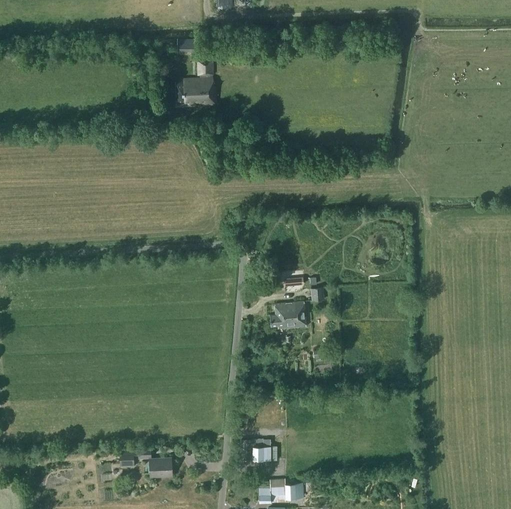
[(196,54),(196,42),(177,42),(176,54),(196,54)]
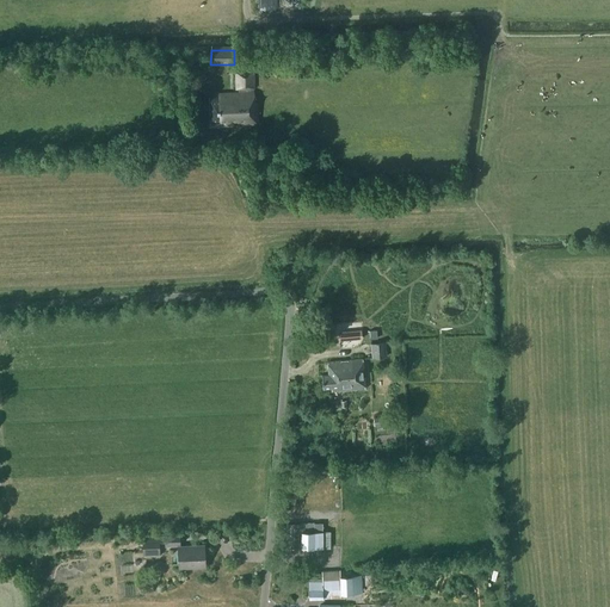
[(252,93),(252,76),(234,76),(234,93),(252,93)]
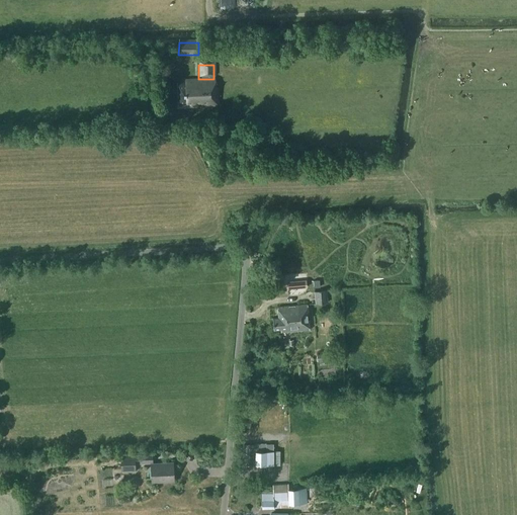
[(218,109),(218,90),(214,90),(214,82),(179,83),(179,86),(176,86),(177,108),(188,107),(188,109),(218,109)]
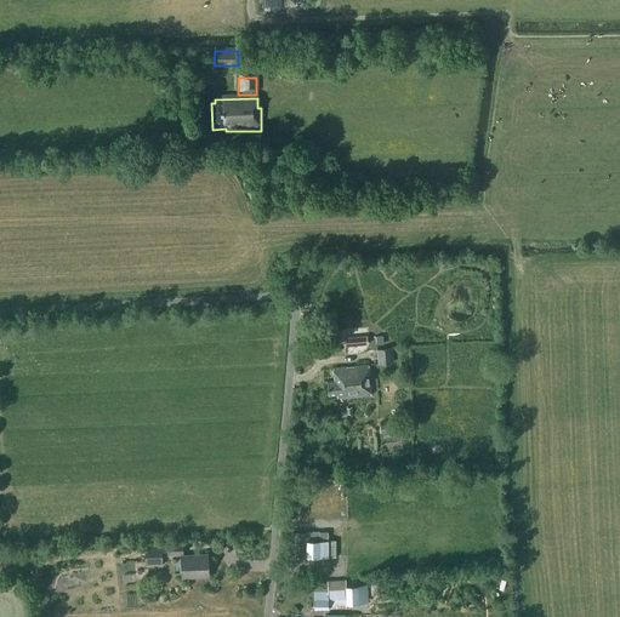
[(367,347),(365,346),(365,340),(343,341),(343,346),(343,349),(367,347)]
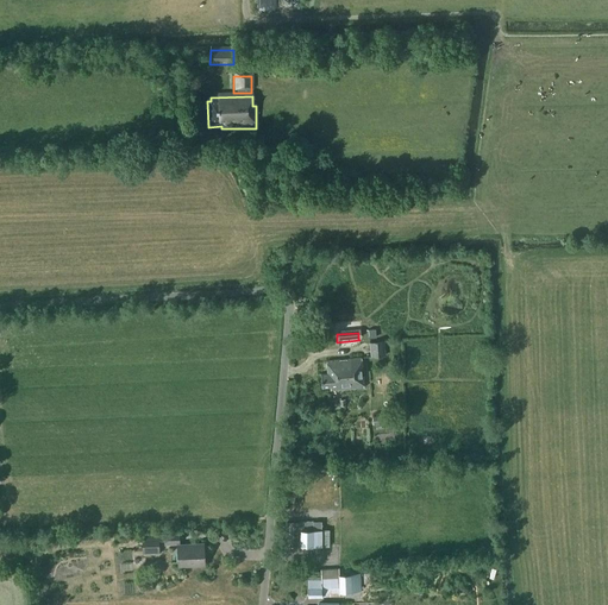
[(381,345),(369,345),(370,359),(382,358),(381,345)]
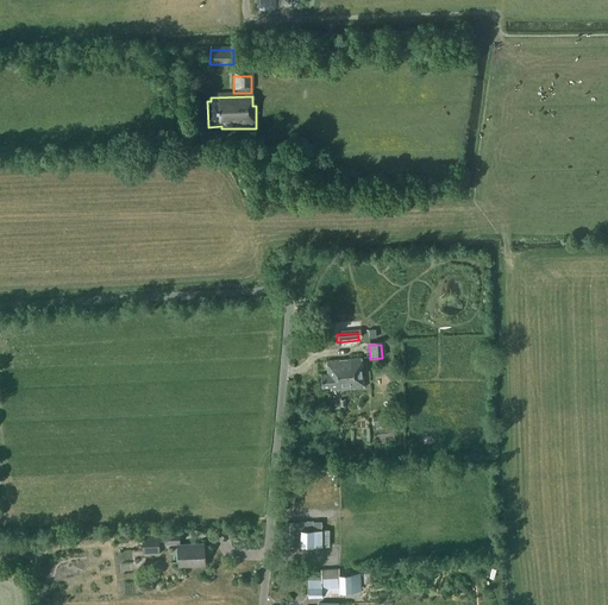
[(364,389),(361,360),(326,364),(326,376),(319,377),(320,389),(330,388),(331,392),(337,391),(336,390),(355,389),(355,390),(364,389)]
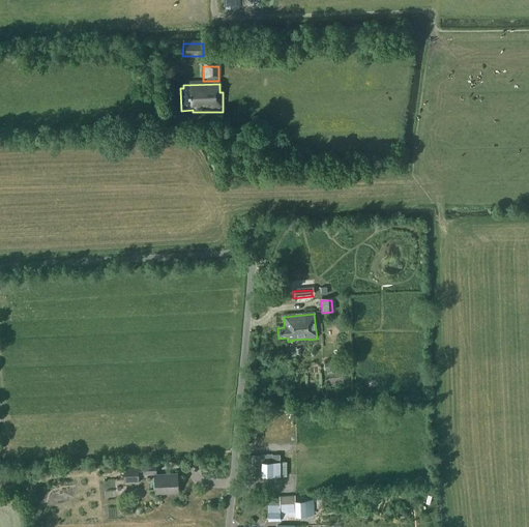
[(333,364),(323,366),(324,373),(334,371),(333,364)]
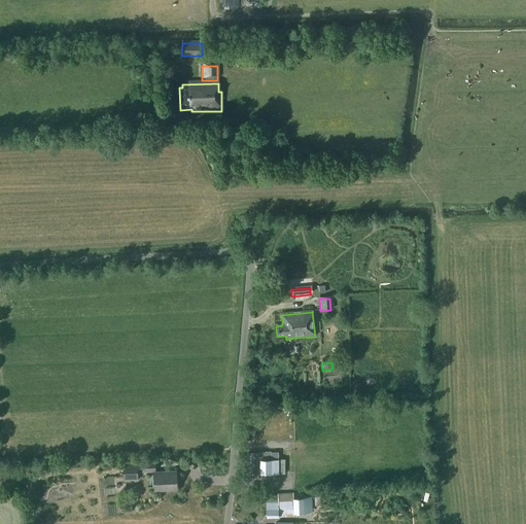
[(251,408),(251,416),(263,415),(261,407),(251,408)]
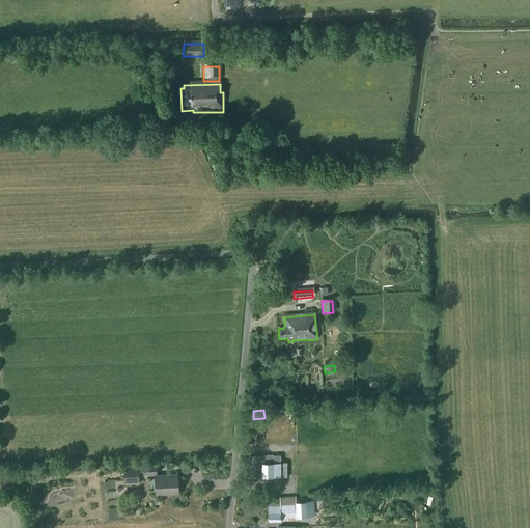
[(281,456),(249,456),(249,479),(281,478),(281,456)]
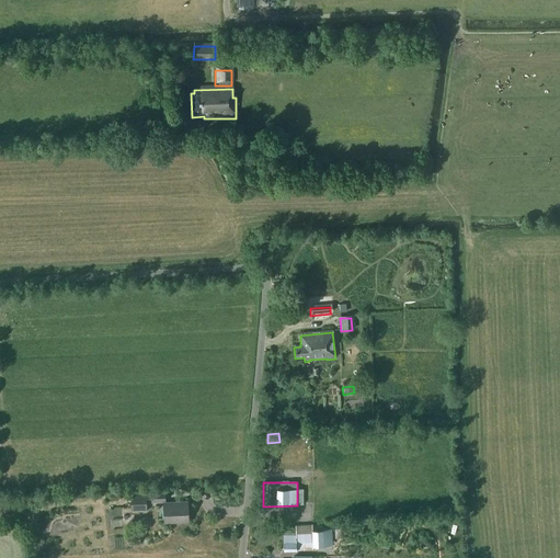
[(163,493),(129,496),(130,514),(145,513),(145,503),(163,502),(163,493)]
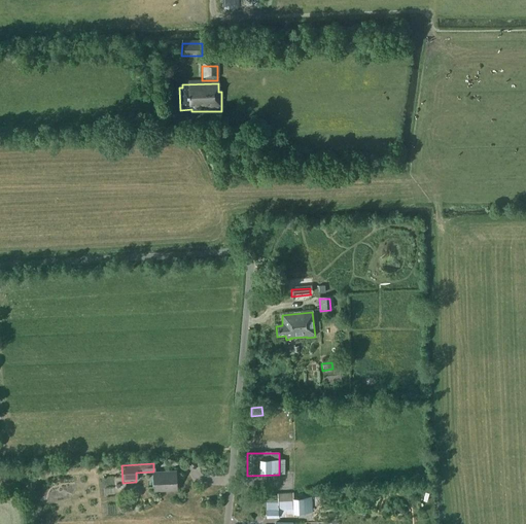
[(175,474),(153,475),(154,492),(176,491),(175,474)]
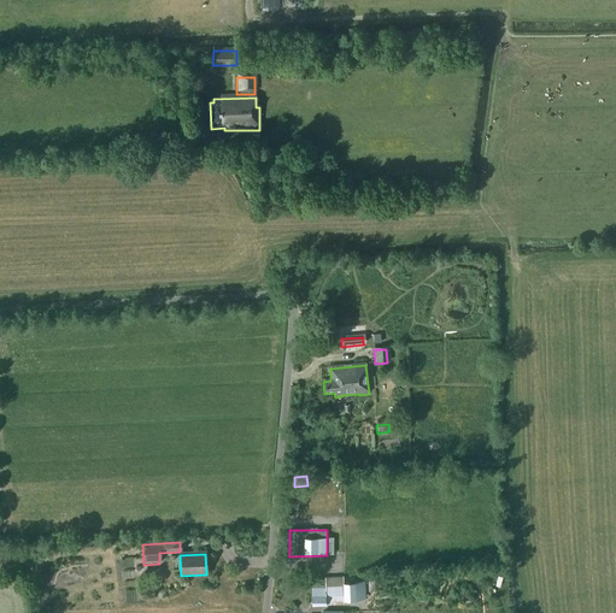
[(315,585),(306,587),(308,603),(312,603),(312,606),(345,603),(345,601),(367,601),(365,583),(344,583),(344,578),(326,579),(326,582),(315,583),(315,585)]
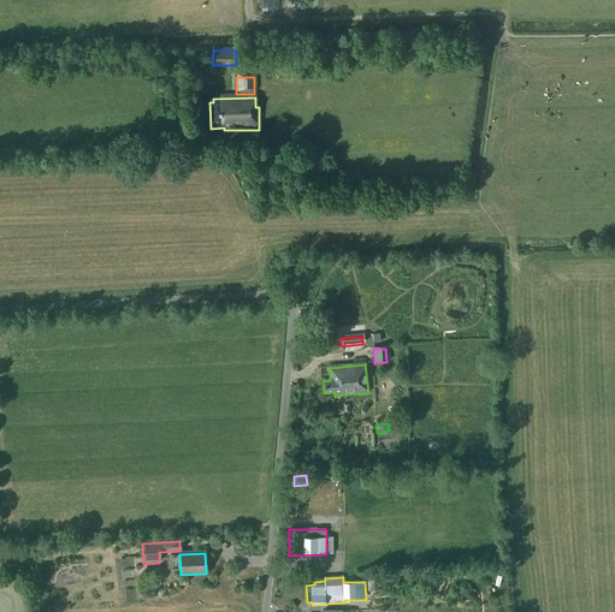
All buildings are outlined.
